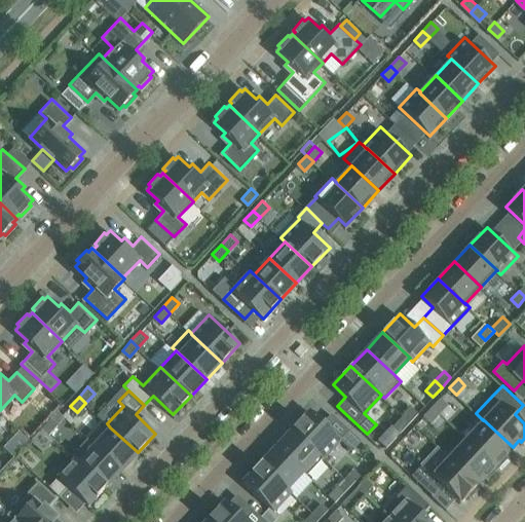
[(448,403),(441,397),(433,406),(440,412),(448,403)]
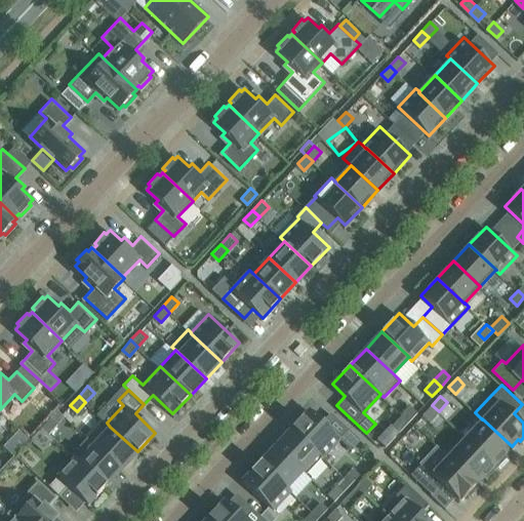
[(411,404),(402,413),(409,421),(417,410),(411,404)]
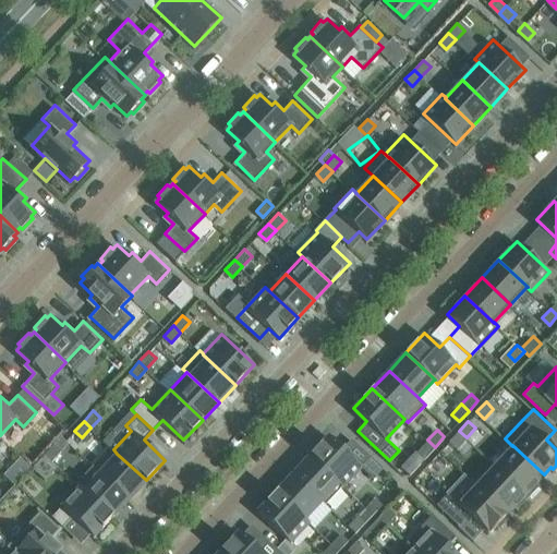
[(457,447),(467,437),(459,431),(450,441),(457,447)]
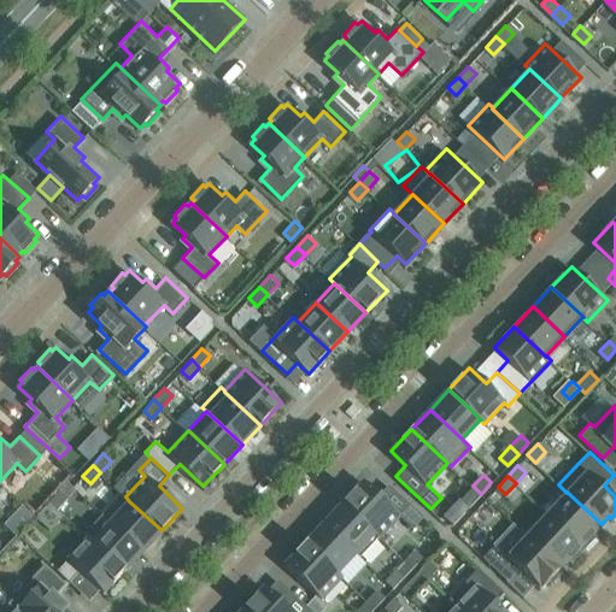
[(364,480),(344,501),(380,535),(399,513),(414,527),(424,516),(389,483),(379,494),(364,480)]
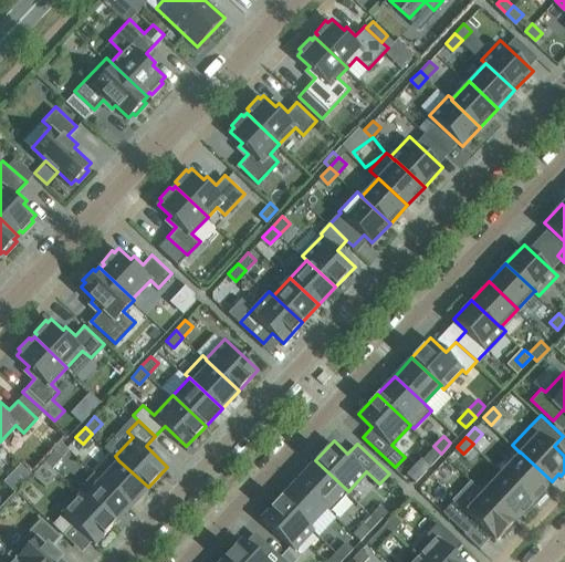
[(431,464),(441,454),(433,446),(424,457),(431,464)]
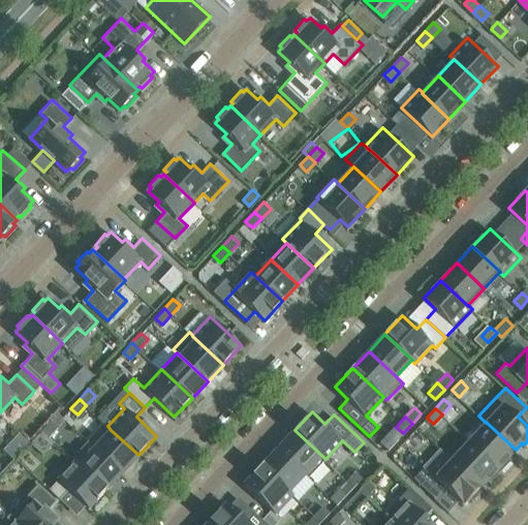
[(42,429),(50,435),(59,426),(52,419),(42,429)]
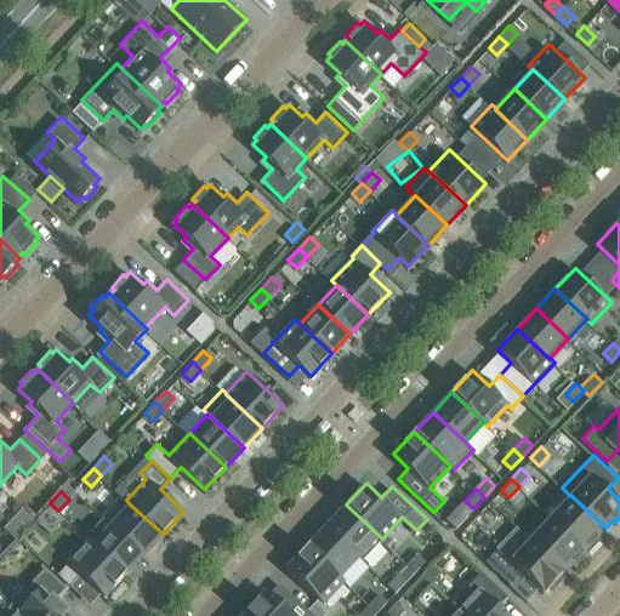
[(570,495),(570,496),(551,517),(589,551),(601,539),(597,535),(606,528),(570,495)]
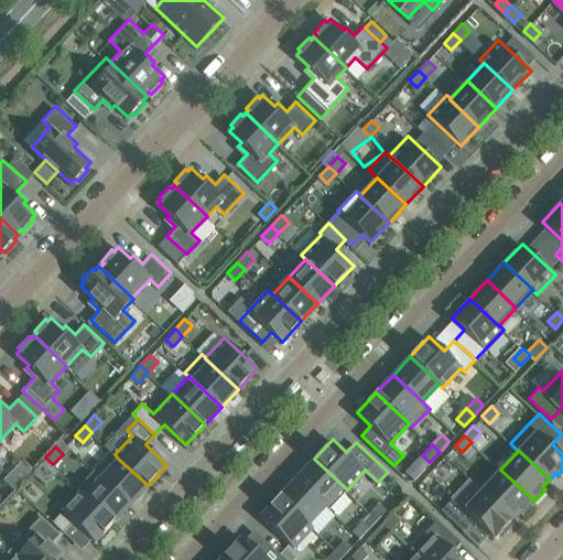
[(148,485),(118,459),(101,476),(131,503),(148,485)]
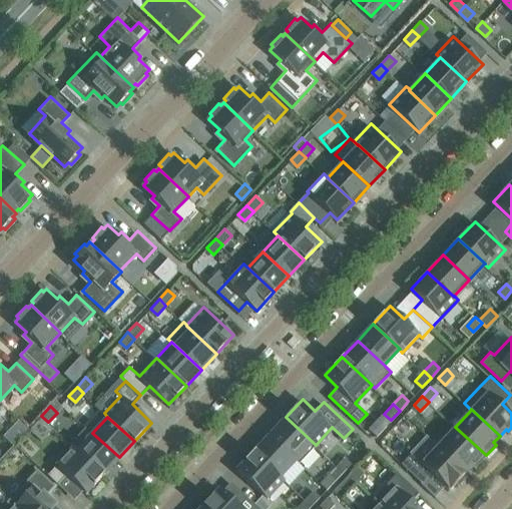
[(316,445),(286,417),(270,434),(296,459),(300,462),(316,445)]
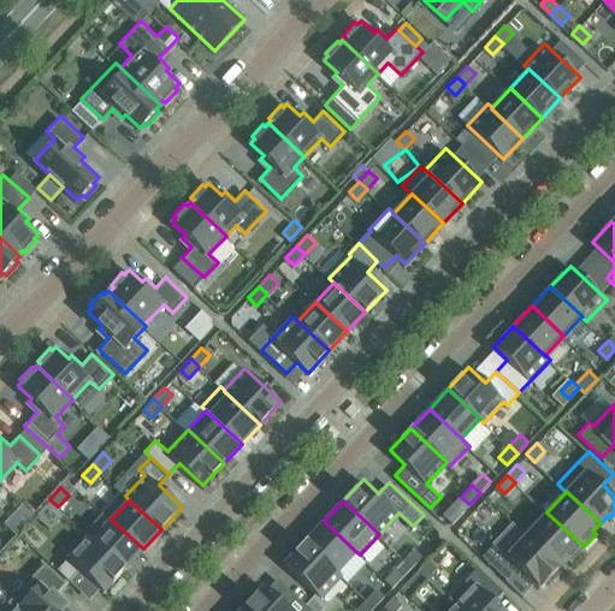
[(143,549),(111,520),(102,511),(84,532),(88,535),(89,534),(125,568),(143,549)]
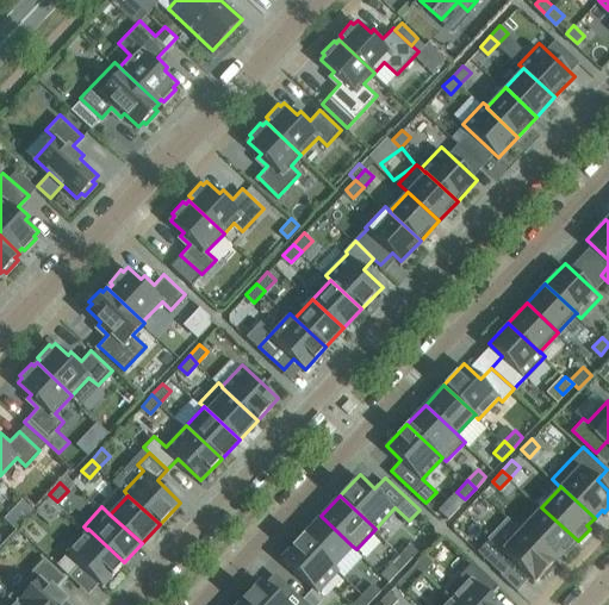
[(578,541),(541,507),(522,528),(555,560),(563,552),(565,554),(578,541)]
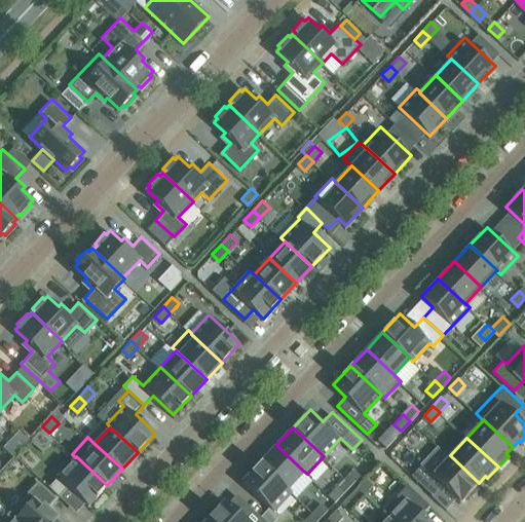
[(303,471),(276,445),(261,462),(288,487),(289,487),(303,471)]
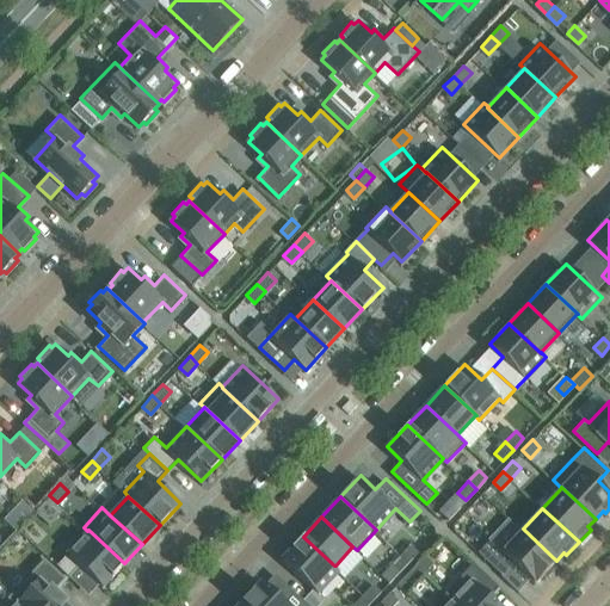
[(556,561),(523,529),(503,550),(490,538),(479,550),(503,574),(515,562),(536,582),(544,574),(547,576),(556,566),(554,563),(556,561)]
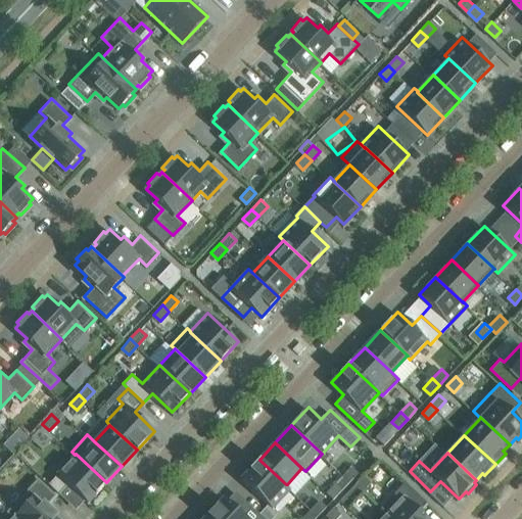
[(106,482),(76,454),(75,455),(49,482),(59,492),(68,483),(88,502),(106,482)]
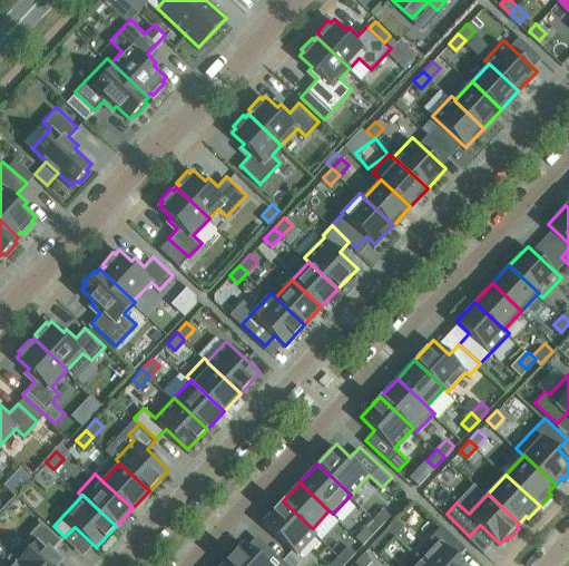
[(312,528),(283,501),(264,521),(296,553),(316,532),(313,528),(312,528)]
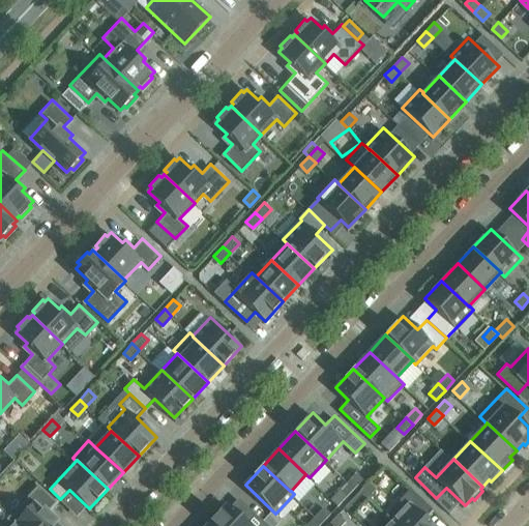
[(354,487),(363,477),(356,470),(347,480),(354,487)]
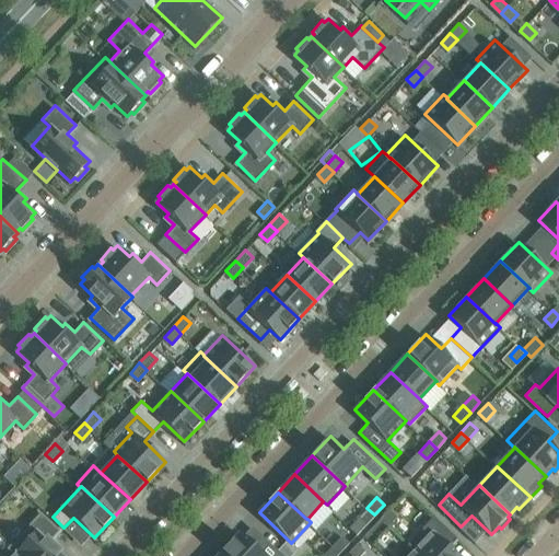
[(398,514),(391,507),(381,517),(389,524),(398,514)]
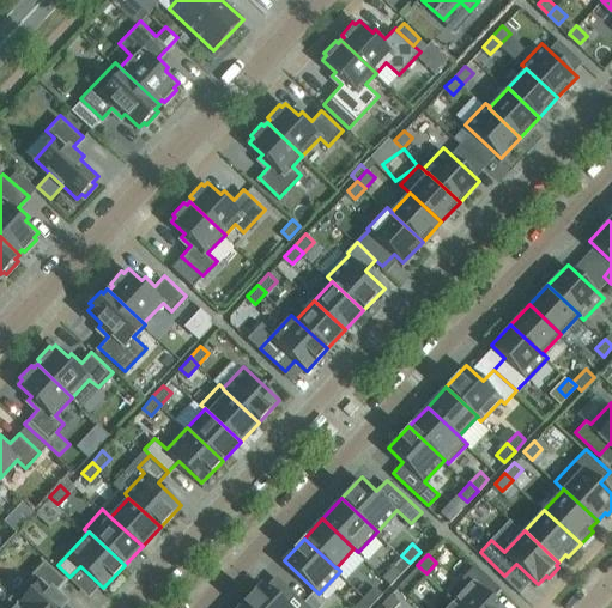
[(399,575),(410,563),(401,555),(392,566),(399,575)]
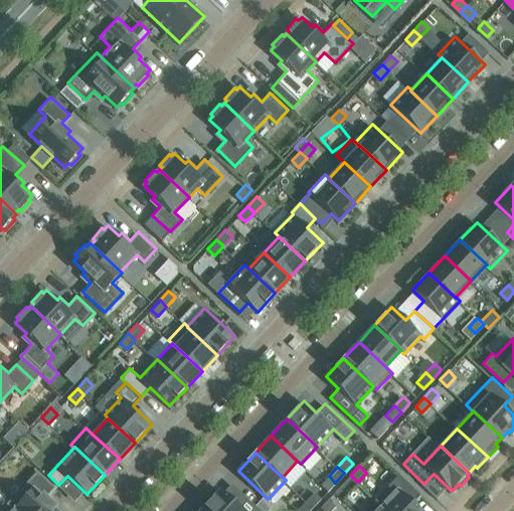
[(12,500),(12,501),(22,510),(58,510),(53,505),(55,502),(47,494),(55,486),(38,469),(26,482),(27,484),(12,500)]
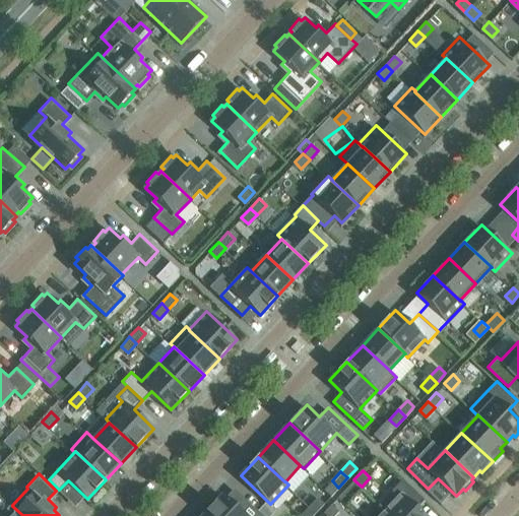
[(379,504),(386,511),(386,510),(392,515),(426,515),(416,507),(426,498),(403,477),(379,504)]
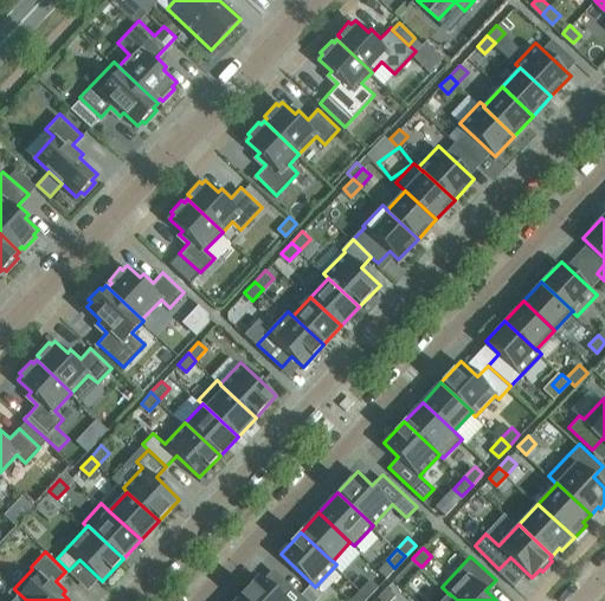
[(404,586),(422,567),(412,559),(394,577),(404,586)]
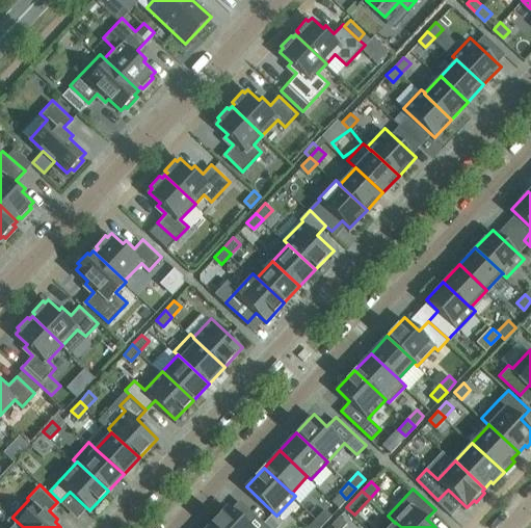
[(264,527),(268,525),(257,515),(248,524),(229,505),(211,524),(215,527),(264,527)]
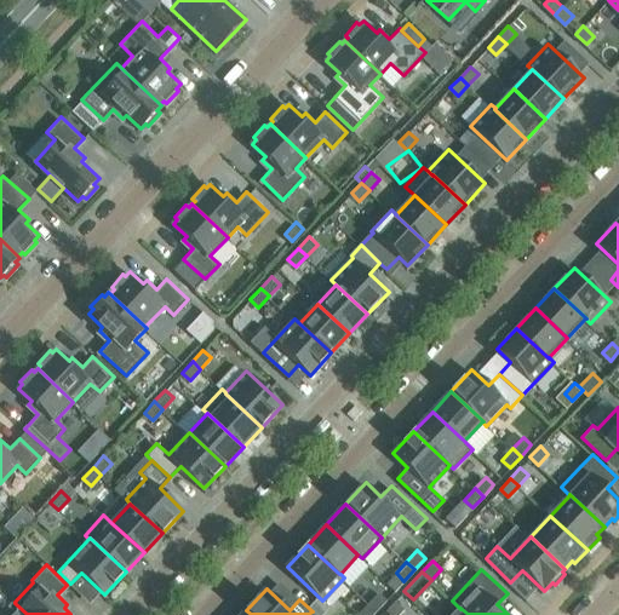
[(377,609),(388,598),(379,591),(368,602),(377,609)]
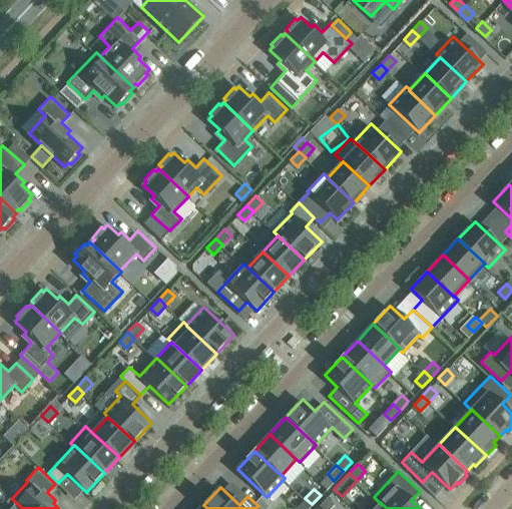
[(22,508),(12,499),(12,498),(10,496),(0,507),(0,508),(22,508)]
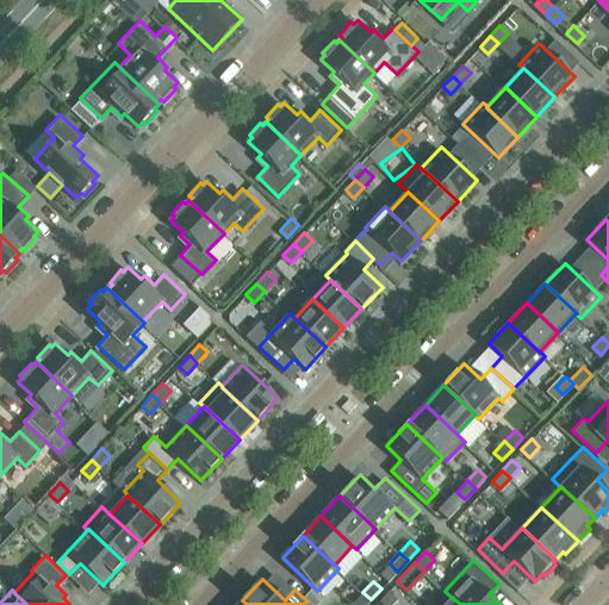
[(391,604),(398,597),(390,590),(380,599),(385,604),(391,604)]
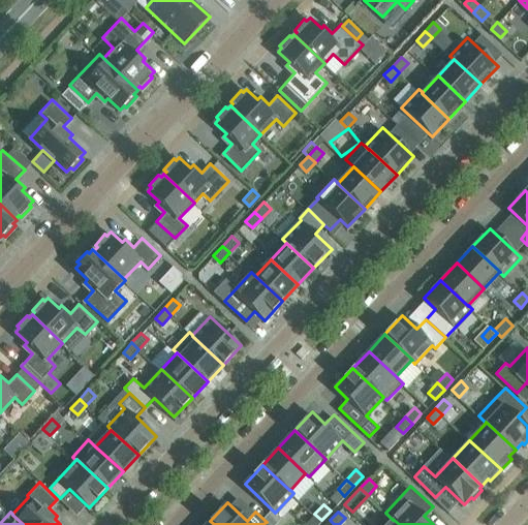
[(307,524),(316,524),(321,520),(314,514),(305,523),(307,524)]
